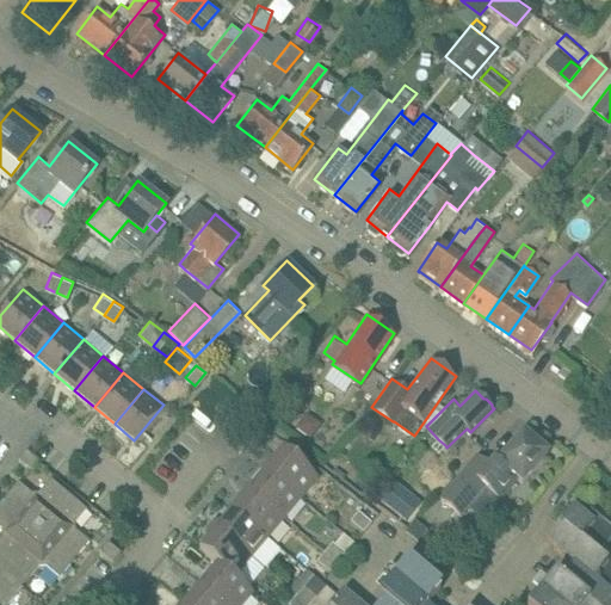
[(307,412),(296,426),(310,437),(321,423),(307,412)]
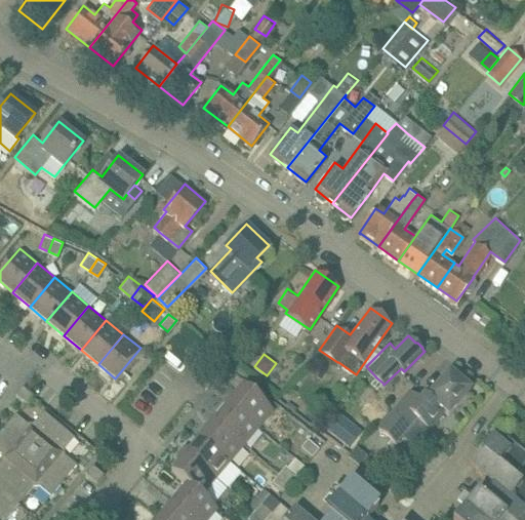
[(449,412),(471,387),(449,368),(428,394),(432,397),(426,404),(410,391),(377,430),(393,442),(404,429),(419,414),(431,425),(444,408),(449,412)]
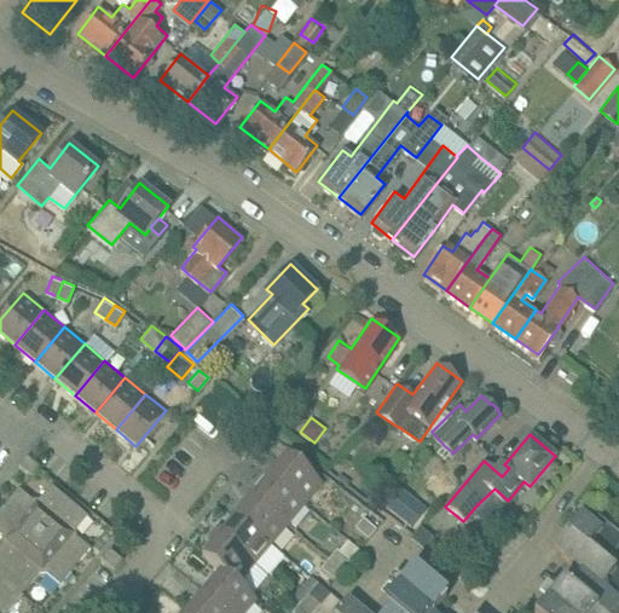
[(270,470),(306,501),(323,480),(287,451),(270,470)]
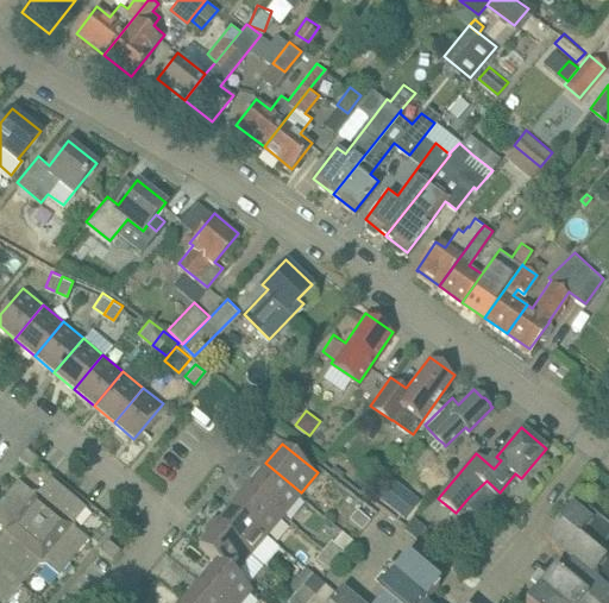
[(39,456),(26,445),(18,454),(31,465),(39,456)]
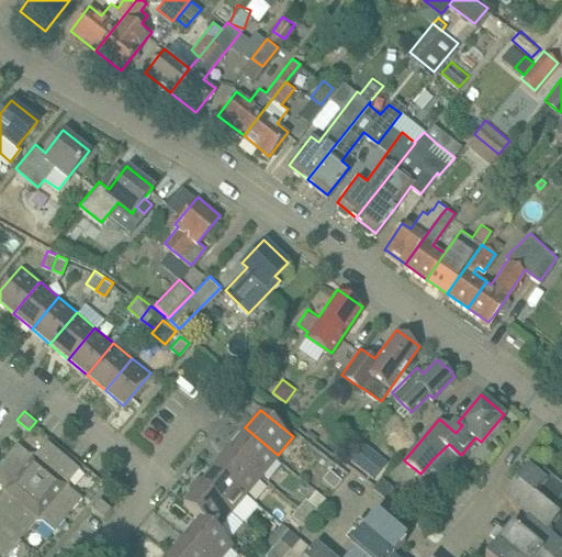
[(386,437),(402,453),(417,436),(402,421),(386,437)]
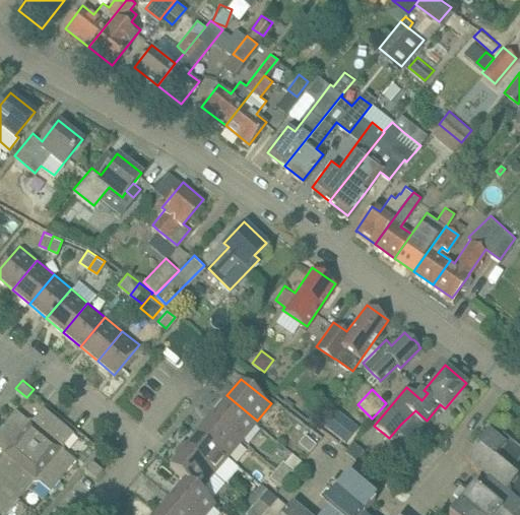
[(226,395),(212,412),(242,438),(257,421),(226,395)]
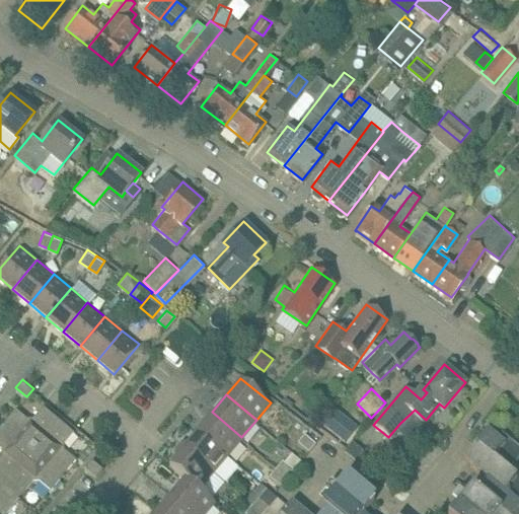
[(32,447),(58,417),(43,404),(33,416),(26,416),(15,407),(2,422),(32,447)]
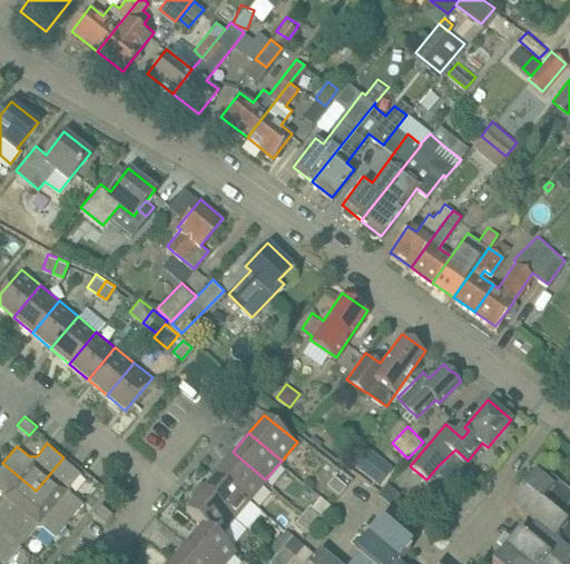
[(217,471),(249,498),(265,480),(233,452),(217,471)]
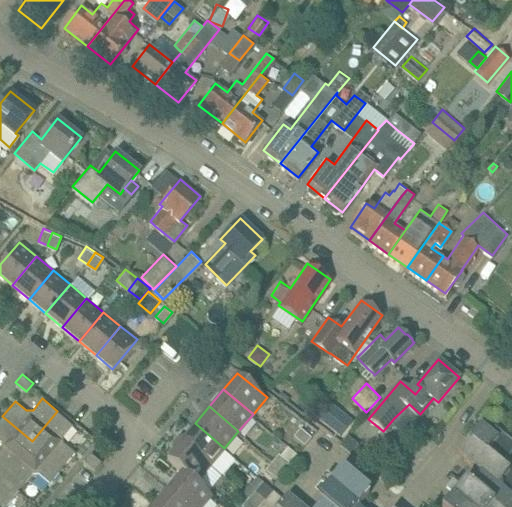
[(32,441),(62,466),(75,451),(63,441),(63,435),(72,424),(57,411),(32,441)]
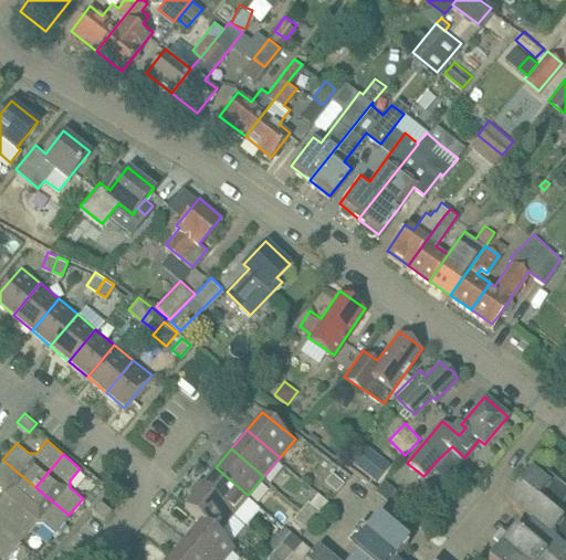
[(373,476),(376,478),(388,463),(377,455),(365,471),(366,472),(373,476)]
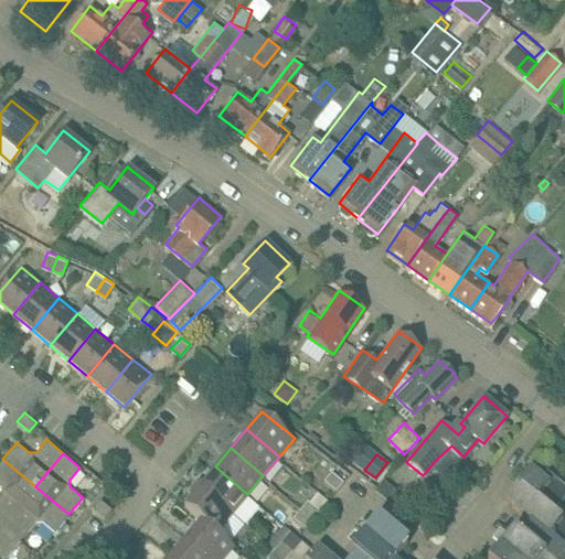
[(35,486),(2,459),(0,461),(0,484),(1,486),(2,493),(0,494),(0,522),(3,525),(35,486)]
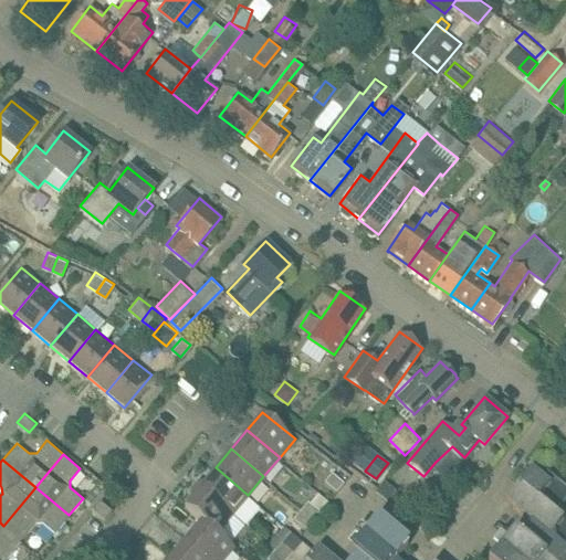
[(505,496),(531,518),(532,518),(545,502),(554,508),(565,493),(565,483),(549,469),(546,466),(541,473),(532,465),(505,496)]
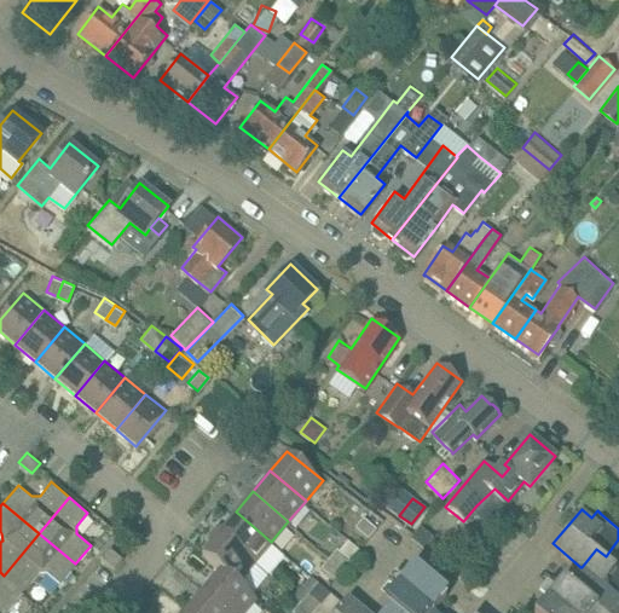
[(236,512),(219,532),(254,561),(271,542),(236,512)]
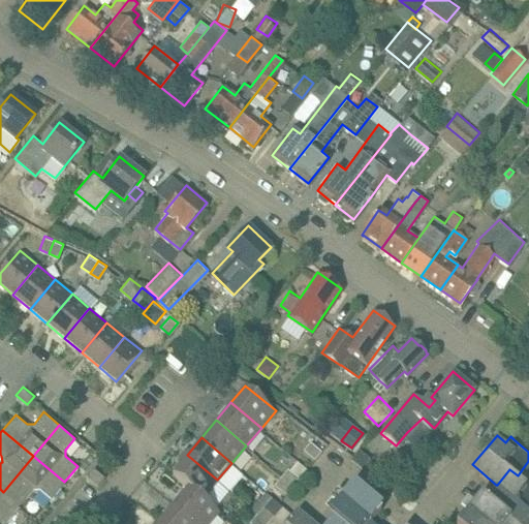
[(304,449),(314,458),(321,450),(310,440),(304,449)]
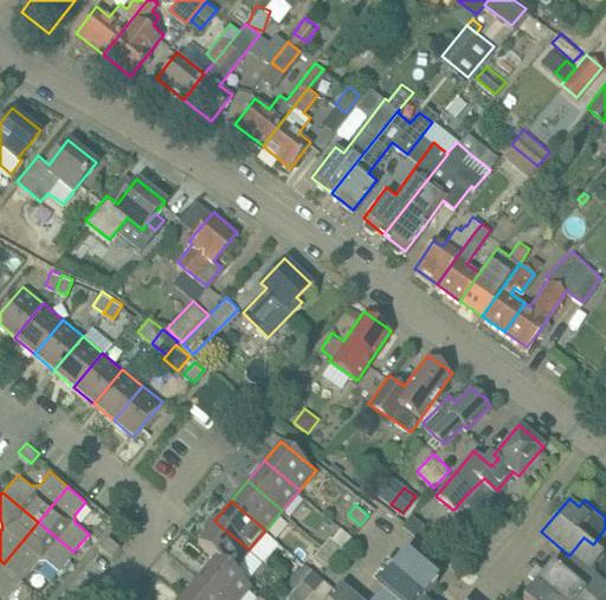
[(232,569),(249,549),(214,521),(198,541),(216,555),(232,569)]
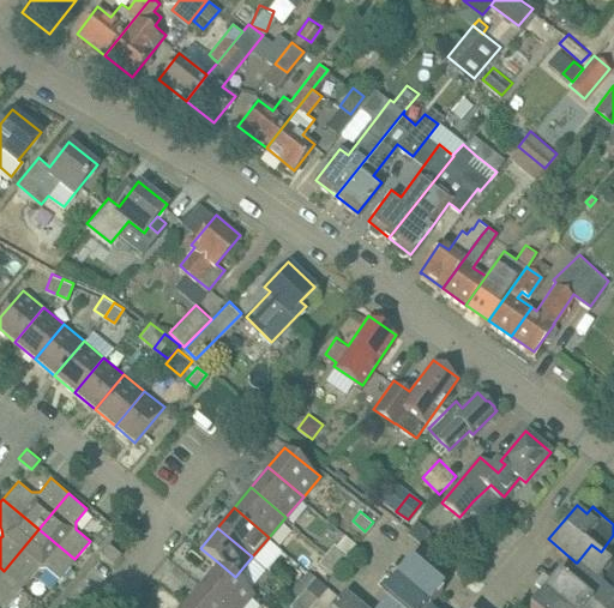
[(4,571),(22,587),(38,566),(46,566),(60,577),(74,559),(38,529),(4,571)]
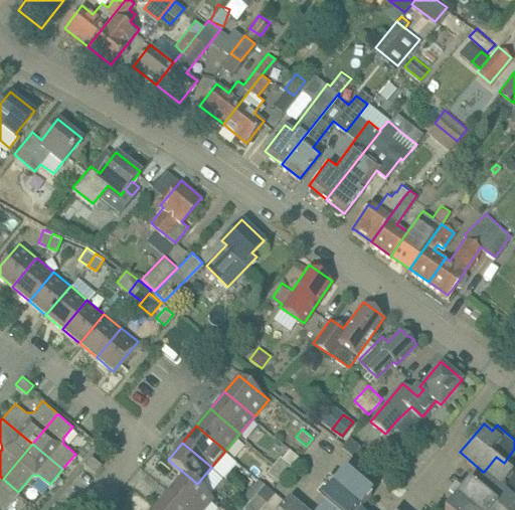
[(472,484),(482,493),(495,504),(508,490),(514,495),(514,463),(509,458),(514,449),(504,463),(496,457),(484,472),(483,472),(472,484)]
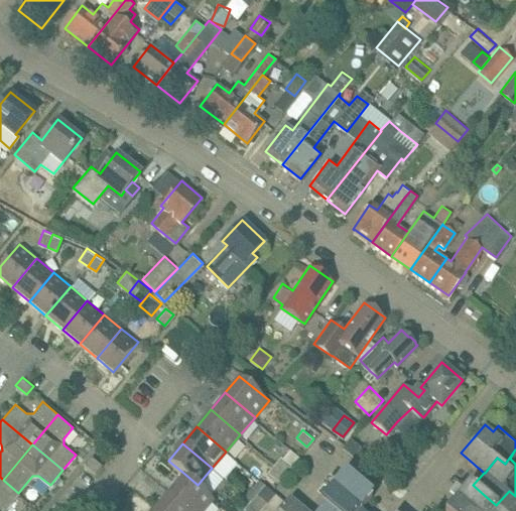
[(91,455),(85,463),(96,472),(102,464),(91,455)]
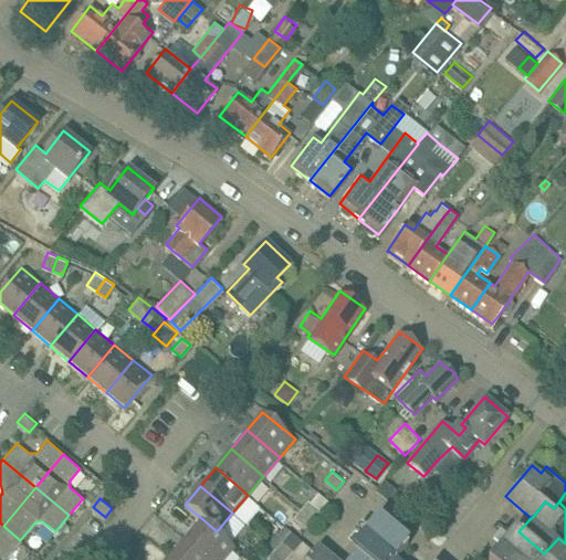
[(308,498),(301,507),(313,517),(320,508),(308,498)]
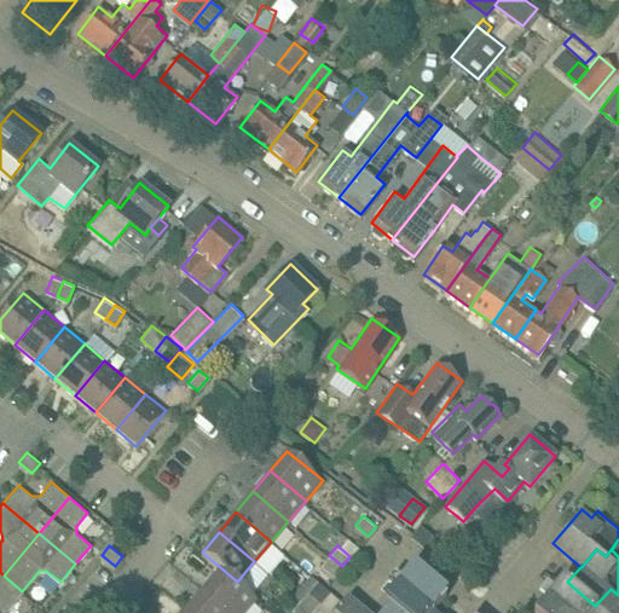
[(444,561),(460,574),(468,565),(452,551),(444,561)]
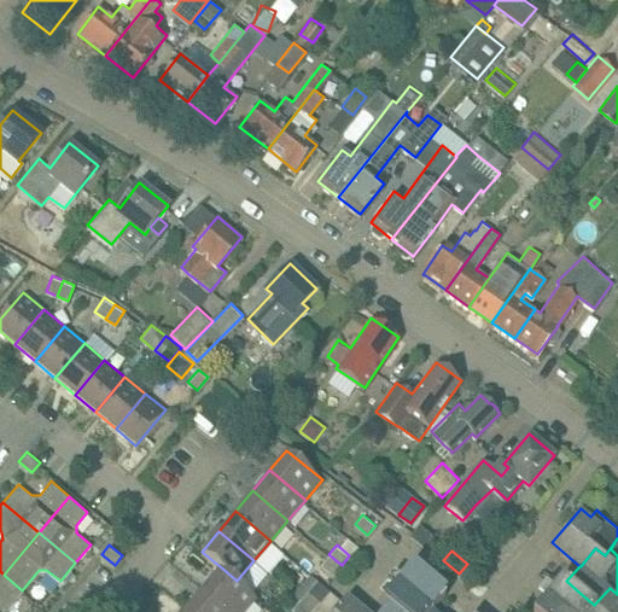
[(342,565),(328,554),(320,564),(333,575),(342,565)]
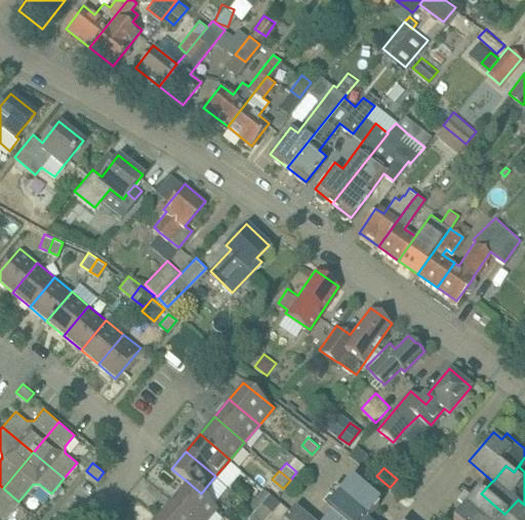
[(350,478),(334,496),(325,508),(329,512),(340,519),(362,519),(366,516),(367,517),(378,503),(354,481),(350,478)]
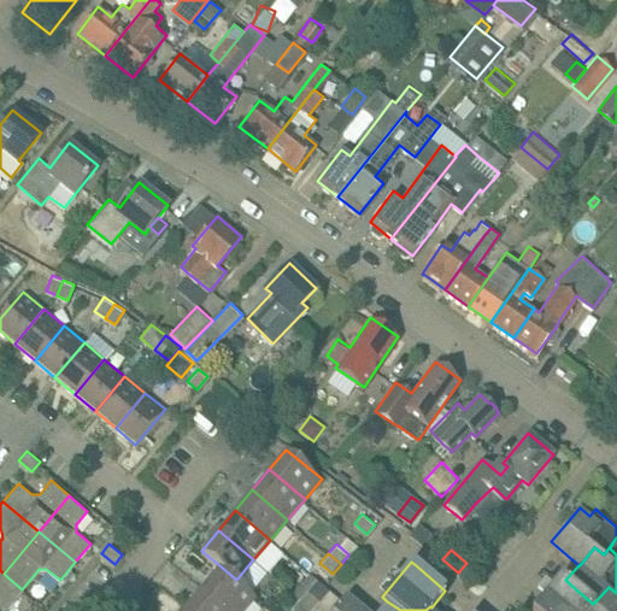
[(219,565),(203,586),(233,610),(240,610),(256,595),(236,580),(219,565)]
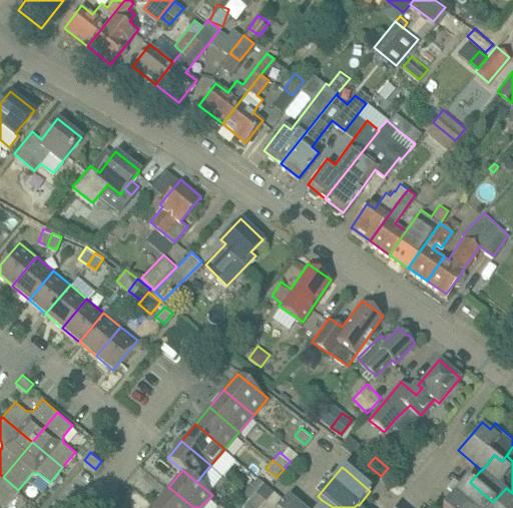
[(0,480),(0,507),(4,507),(4,506),(18,490),(3,477),(0,480)]
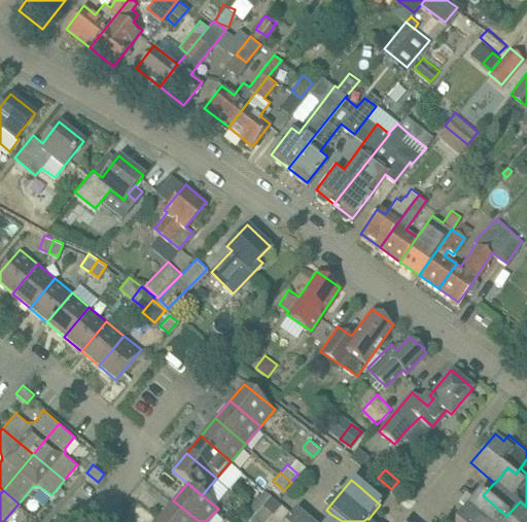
[(501,521),(506,516),(493,505),(483,495),(479,492),(454,521),(501,521)]
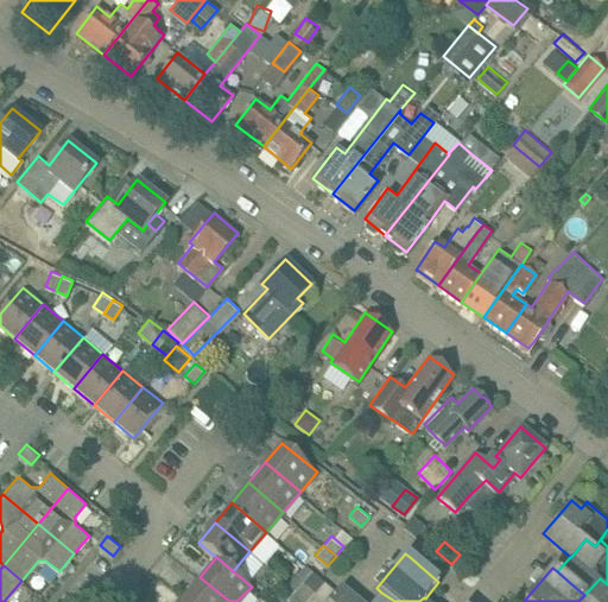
[(311,569),(295,589),(306,600),(324,580),(311,569)]
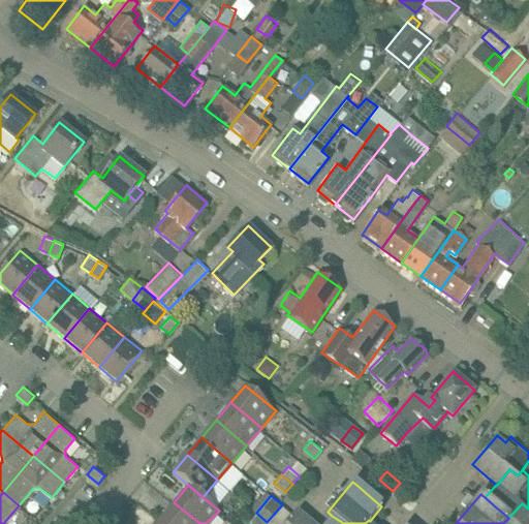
[(159,520),(164,523),(199,523),(174,502),(159,520)]
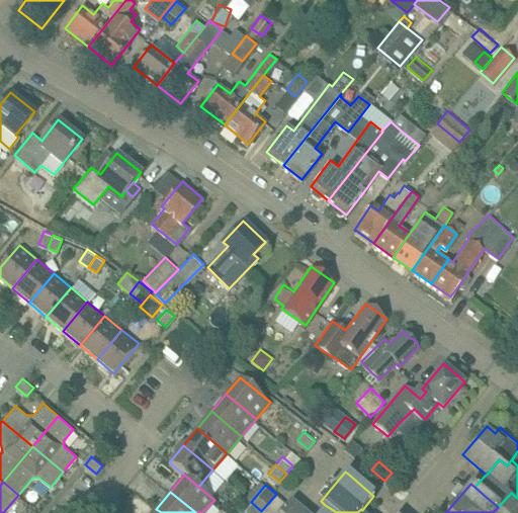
[(517,512),(517,498),(511,493),(498,507),(493,512),(517,512)]
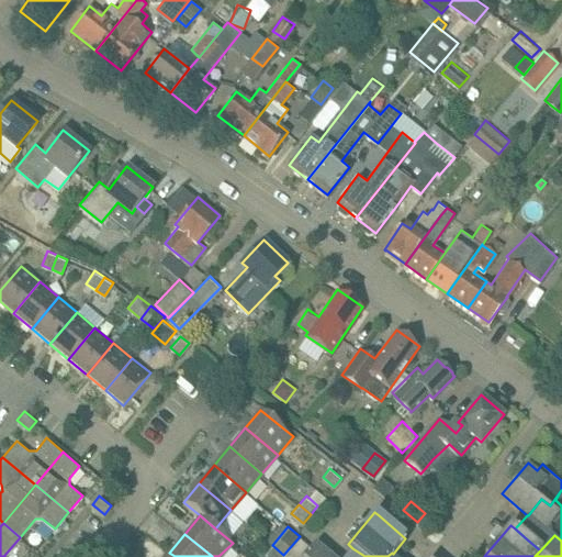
[(335,556),(316,541),(302,556),(335,556)]
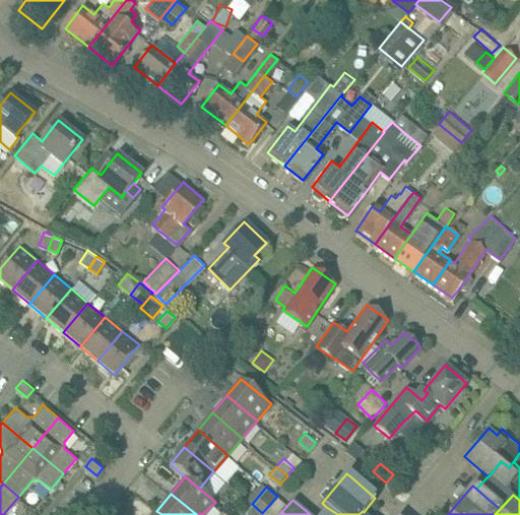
[(260,514),(262,513),(252,504),(245,511),(249,514),(260,514)]
